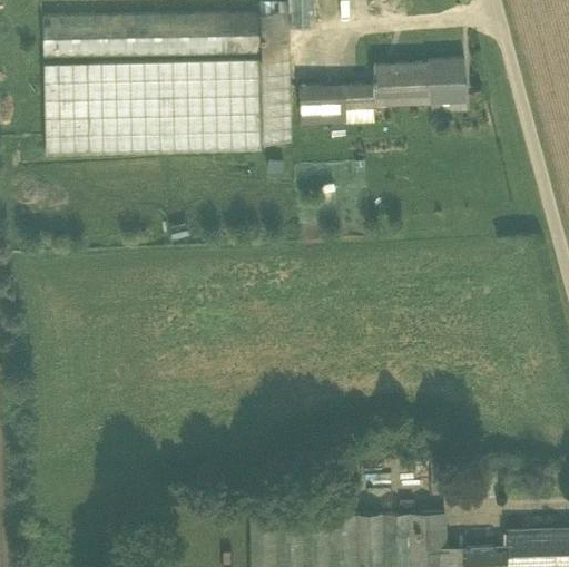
[(288,0),(288,11),(290,27),(315,27),(313,0),(288,0)]
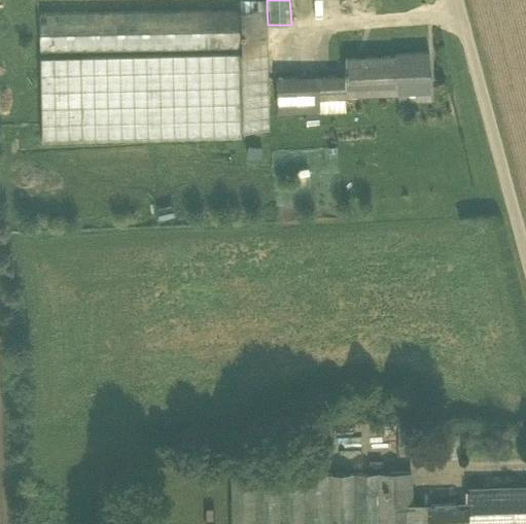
[(268,41),(268,25),(267,10),(240,11),(240,41),(268,41)]
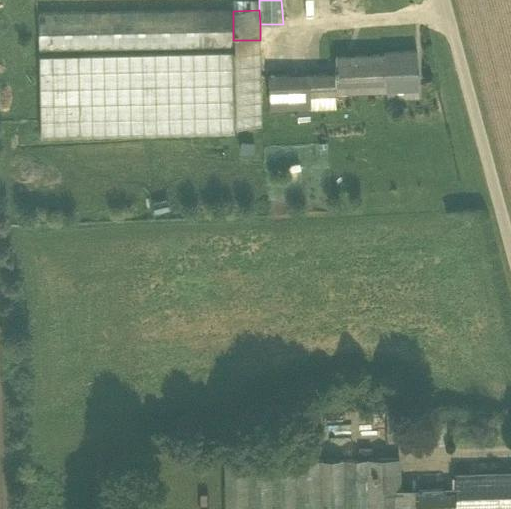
[(39,53),(234,49),(233,40),(233,11),(38,15),(39,53)]
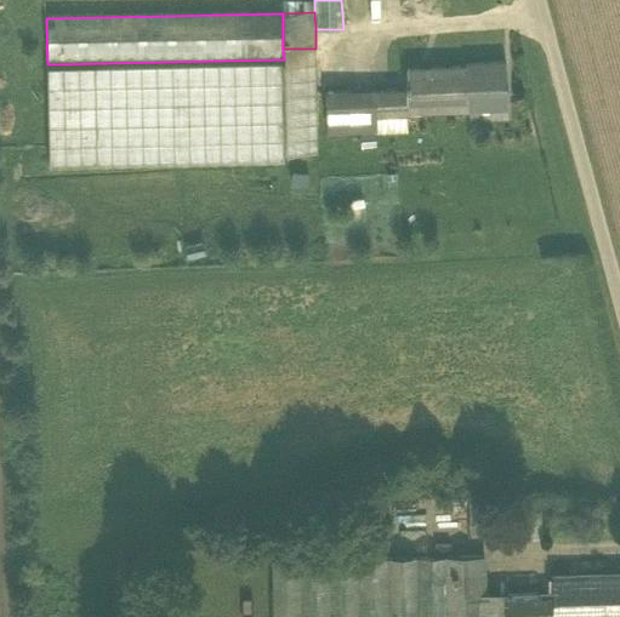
[(316,49),(283,49),(284,60),(284,66),(47,70),(50,161),(318,155),(316,49)]
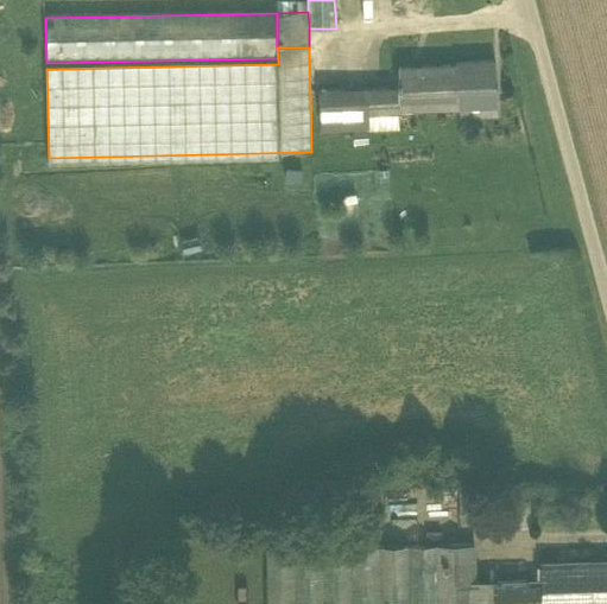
[(399,84),(400,121),(413,119),(415,119),(460,113),(498,108),(495,62),(456,64),(456,67),(399,69),(399,84)]
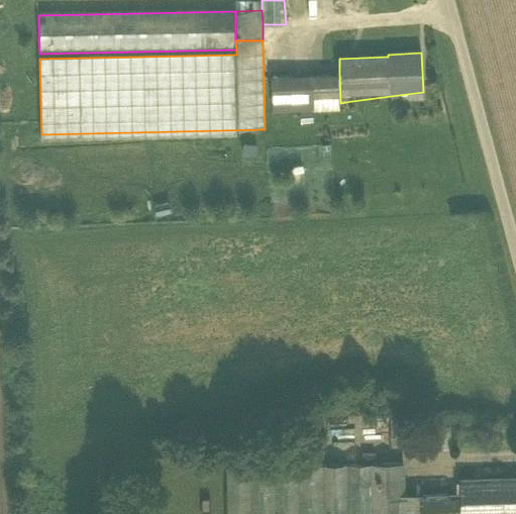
[(272,79),(273,113),(314,111),(318,110),(339,103),(340,103),(339,72),(338,72),(338,76),(272,79)]
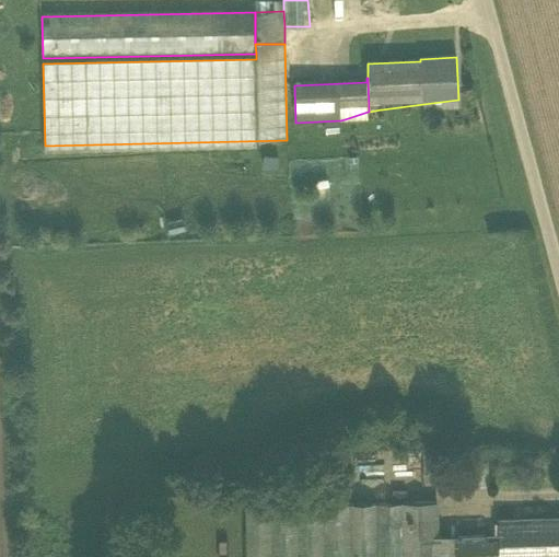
[(434,488),(490,487),(489,463),(434,463),(434,488)]
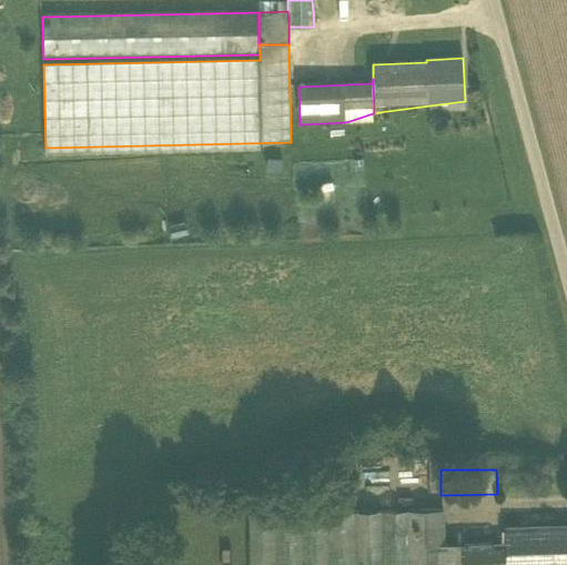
[(443,511),(407,512),(408,537),(408,564),(464,564),(464,550),(444,550),(443,511)]
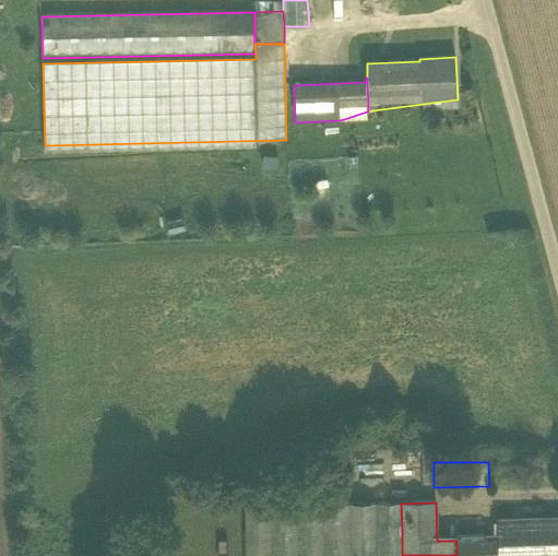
[(377,530),(402,529),(401,504),(376,505),(377,530)]
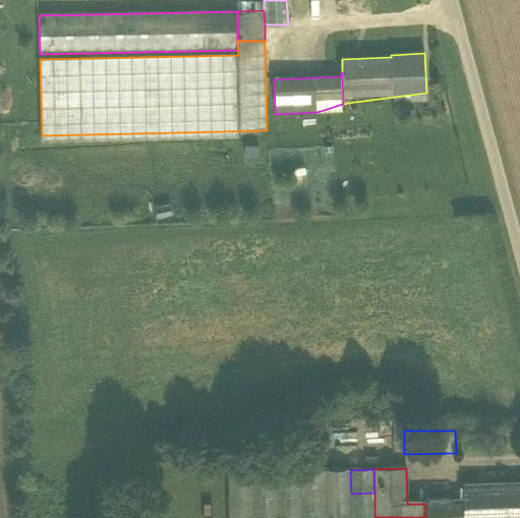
[(227,472),(228,517),(374,517),(374,493),(351,494),(350,470),(227,472)]
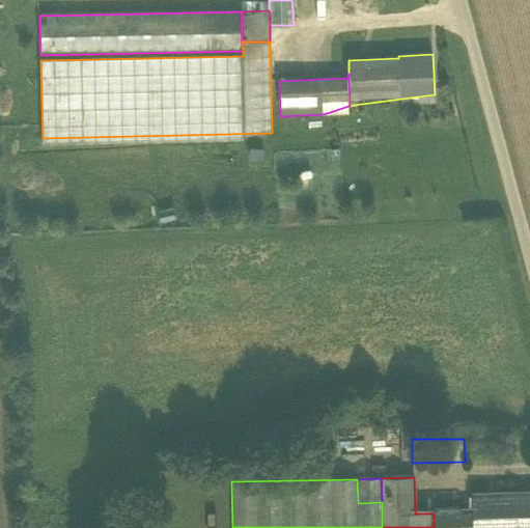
[(529,494),(472,496),(473,511),(434,513),(434,527),(529,527),(529,494)]
